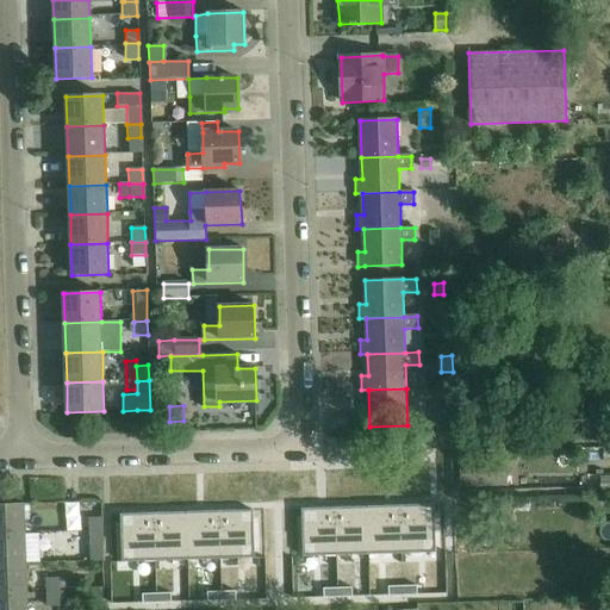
[(505,455),(458,456),(459,486),(506,485),(505,455)]
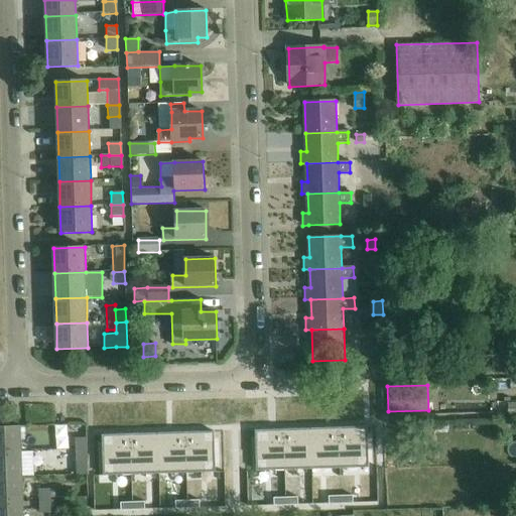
[(367,426),(339,427),(340,468),(368,467),(367,426)]
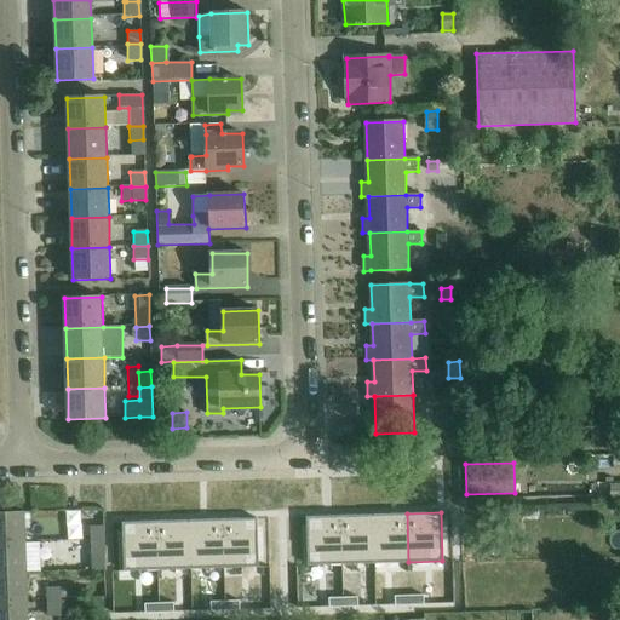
[(0,544),(26,544),(26,514),(0,514),(0,544)]
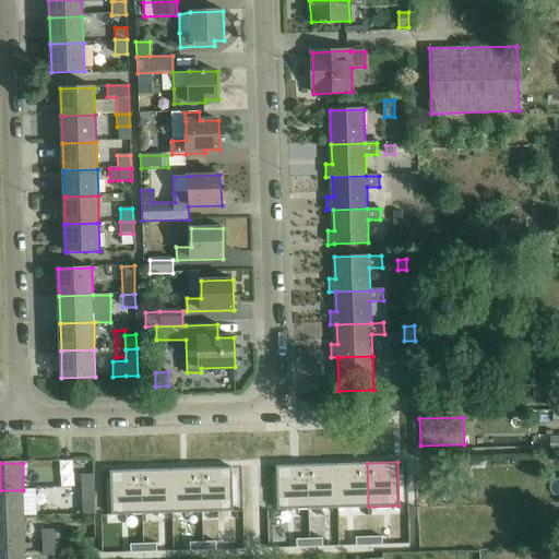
[(367,463),(336,464),(339,508),(368,507),(367,463)]
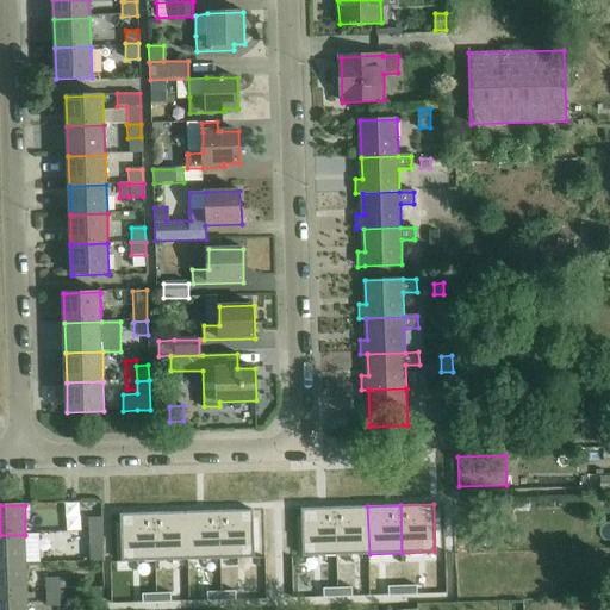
[(367,506),(335,508),(336,555),(369,554),(367,506)]
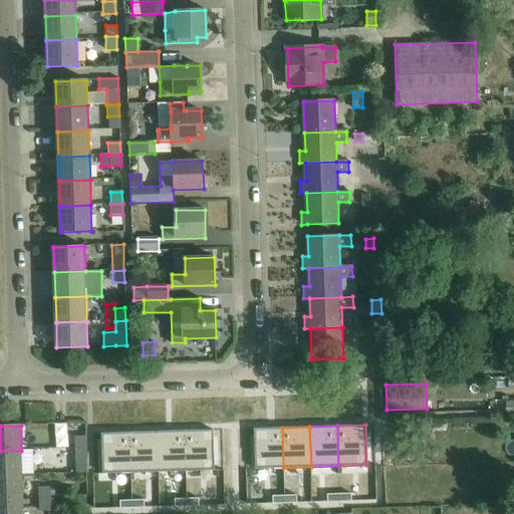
[(282,428),(254,429),(255,469),(283,468),(282,428)]
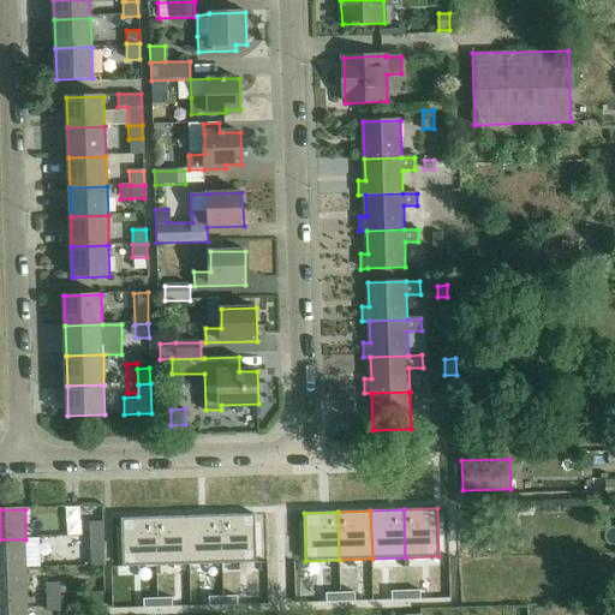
[(255,514),(221,515),(222,563),(256,562),(255,514)]
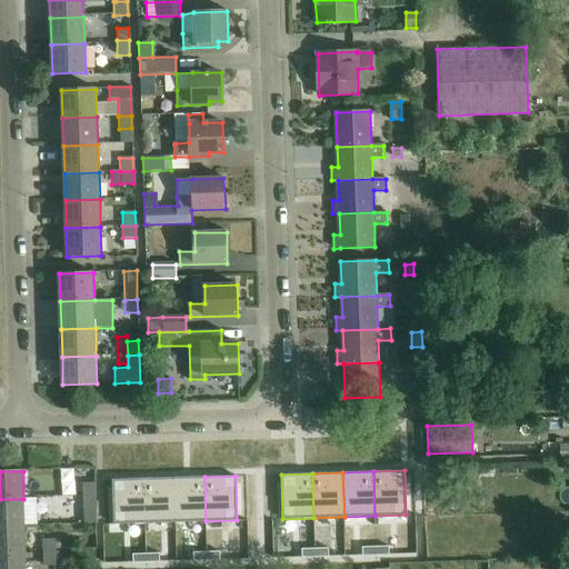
[(481,476),(469,477),(469,487),(482,487),(481,476)]
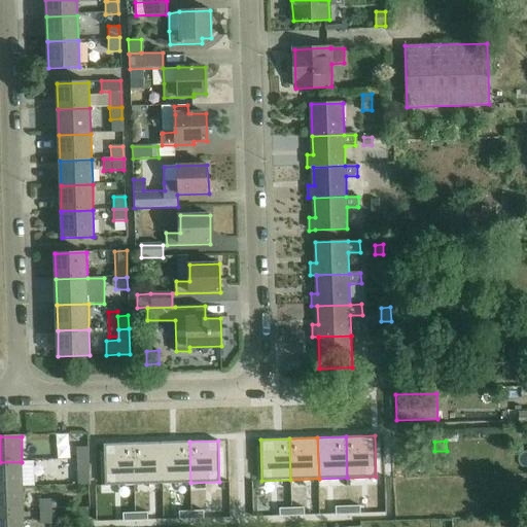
[(189,442),(161,443),(162,484),(190,483),(189,442)]
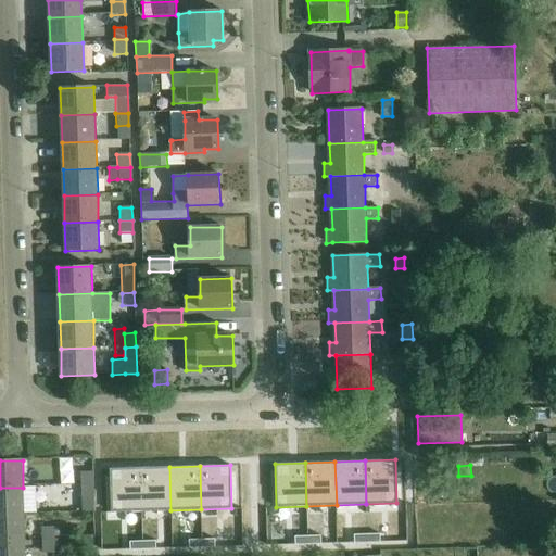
[(169,467),(140,468),(141,510),(171,510),(169,467)]
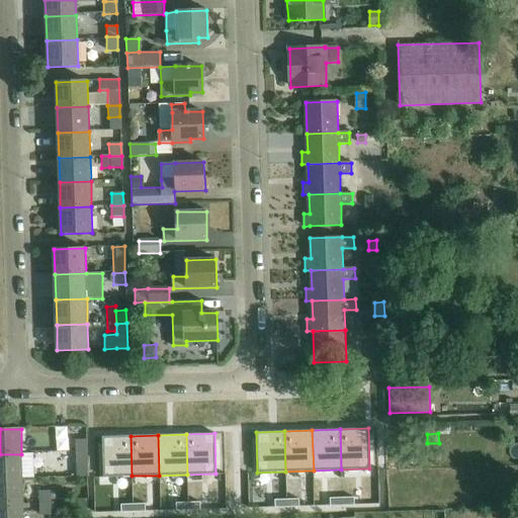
[(131,436),(102,436),(103,477),(132,476),(131,436)]
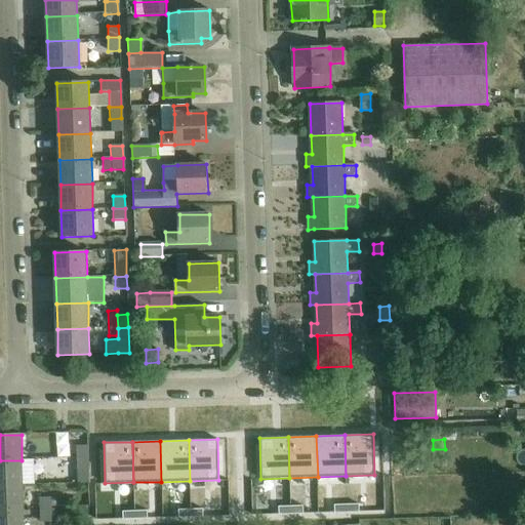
[(75,457),(87,457),(87,445),(75,445),(75,457)]
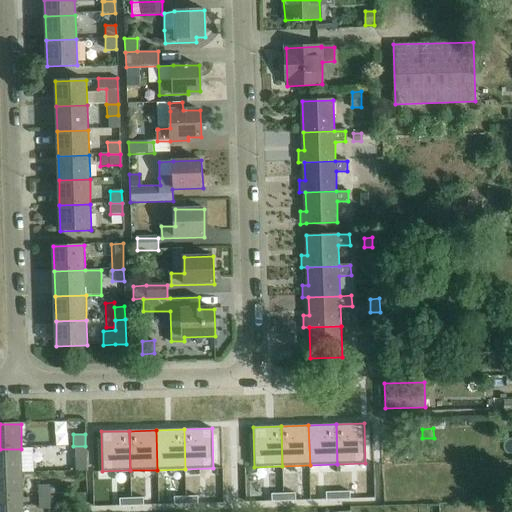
[(436,444),(416,446),(417,457),(437,455),(436,444)]
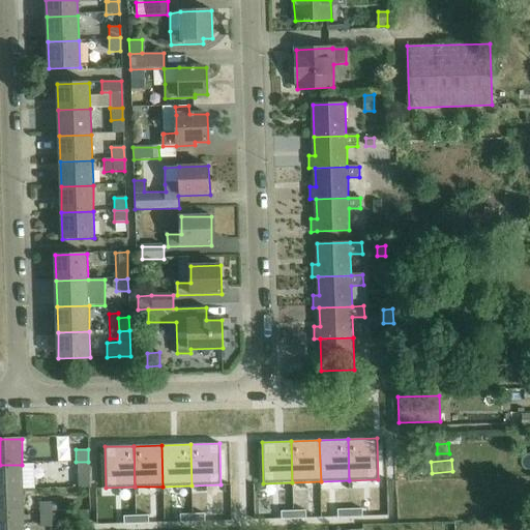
[(88,462),(76,462),(77,474),(89,474),(88,462)]
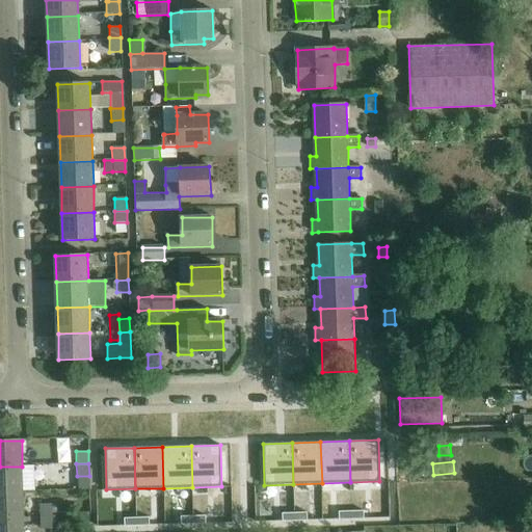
[(22,467),(0,467),(0,493),(23,493),(22,467)]
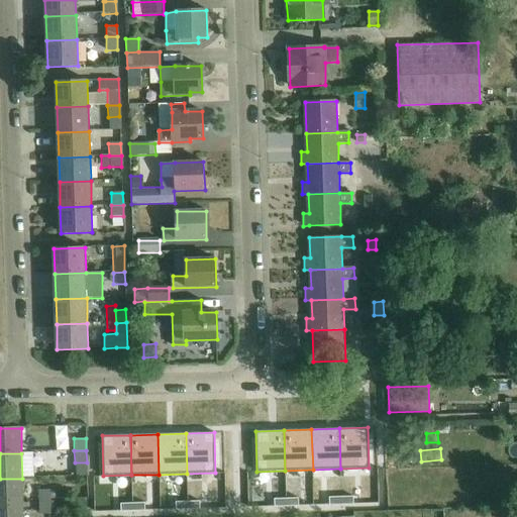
[(22,479),(0,479),(0,504),(23,504),(22,479)]
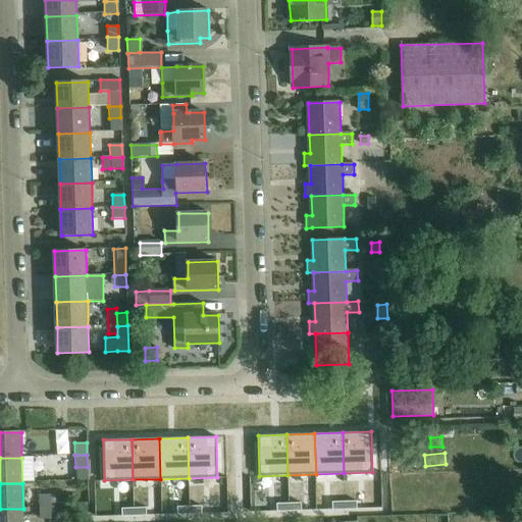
[(38,507),(50,506),(50,493),(38,494),(38,507)]
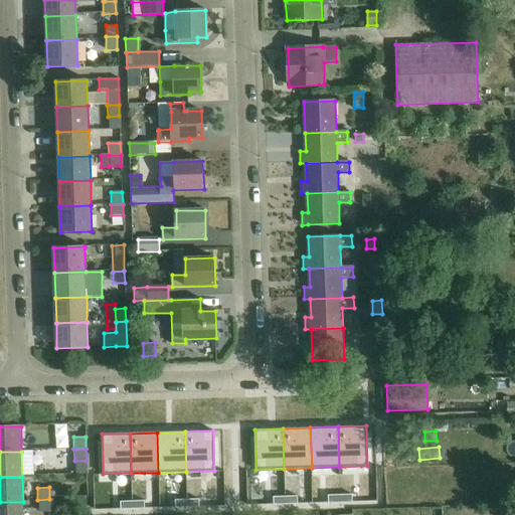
[(352,494),(340,495),(340,503),(352,502),(352,494)]
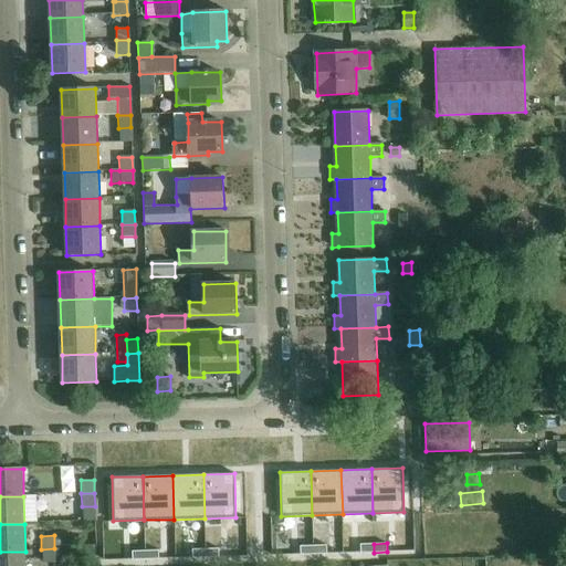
[(374,544),(360,544),(360,553),(374,553),(374,544)]
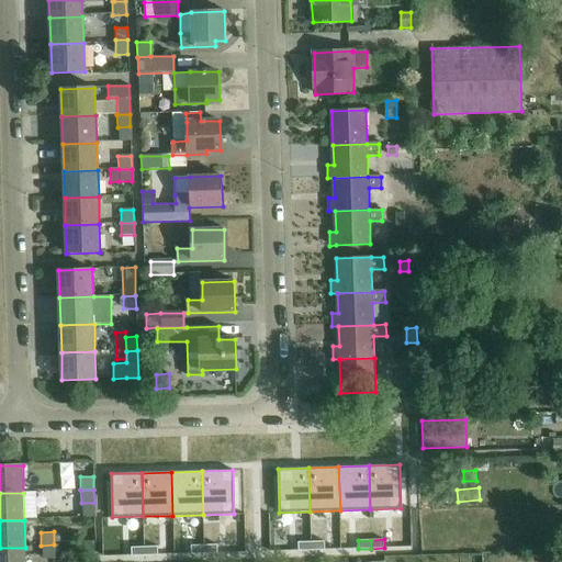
[(311,541),(298,542),(298,551),(311,550),(311,541)]
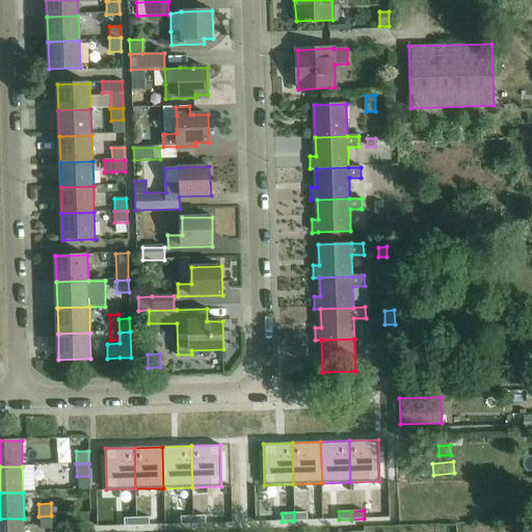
[(307,512),(294,512),(294,521),(307,521),(307,512)]
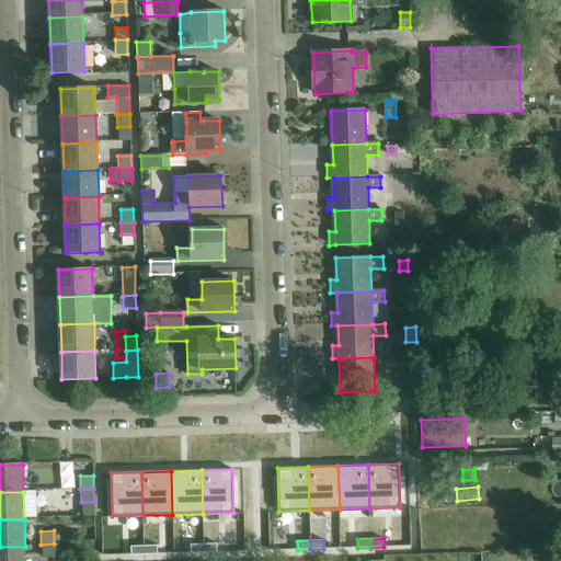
[(55,557),(54,544),(41,545),(42,558),(55,557)]
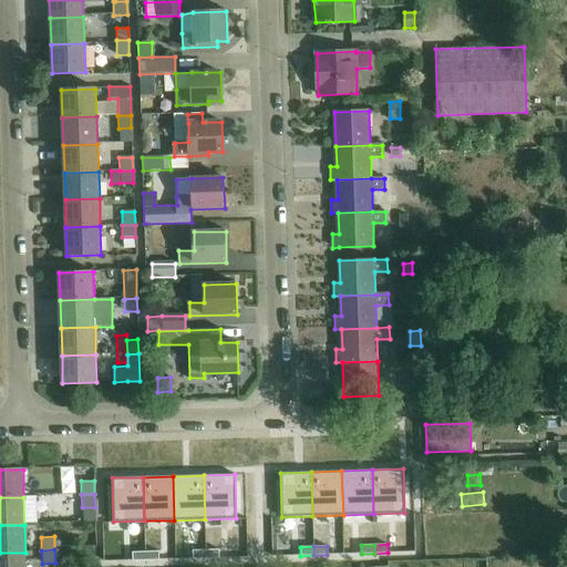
[(206,549),(193,550),(193,557),(193,559),(206,558),(206,549)]
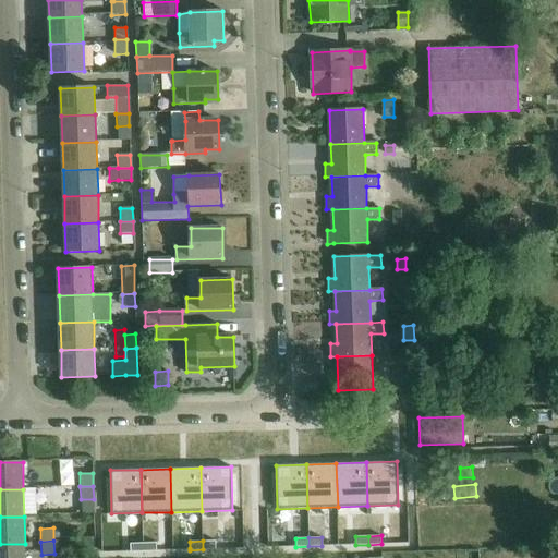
[(216,541),(203,541),(203,549),(216,549),(216,541)]
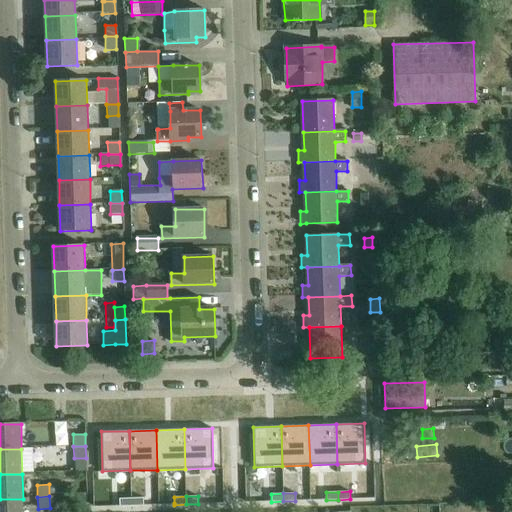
[(131,498),(119,498),(119,503),(119,506),(131,506),(131,498)]
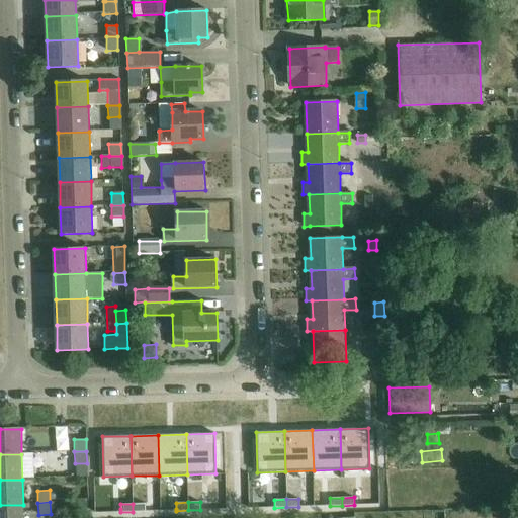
[(145,504),(133,504),(133,512),(145,512),(145,504)]
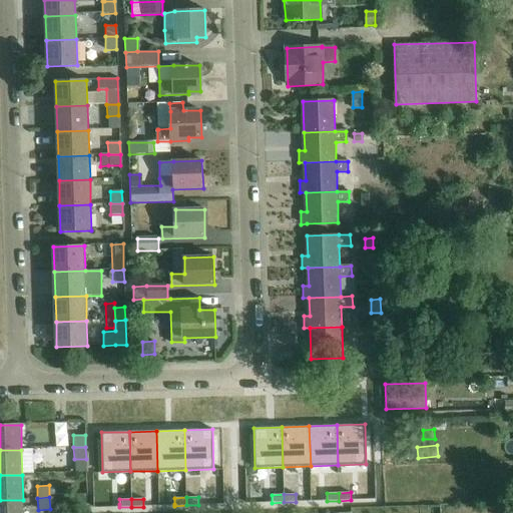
[(23,512),(23,500),(0,500),(0,512),(23,512)]
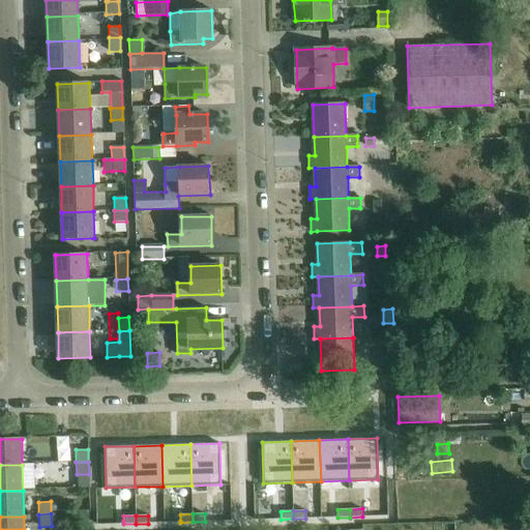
[(430,529),(442,529),(443,518),(431,517),(430,529)]
